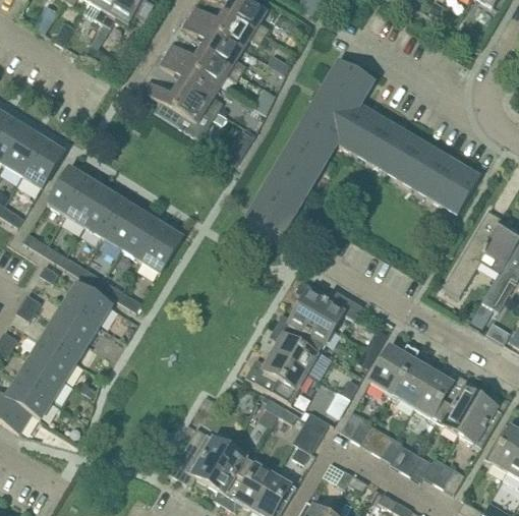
[(103,22),(117,0),(92,0),(91,1),(87,9),(84,11),(103,22)]
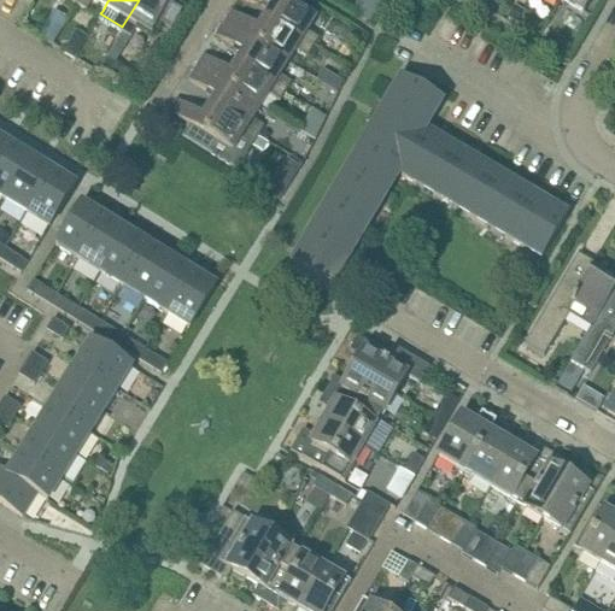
[(139,0),(122,27),(133,34),(140,22),(153,30),(160,19),(173,27),(187,3),(183,0),(139,0)]
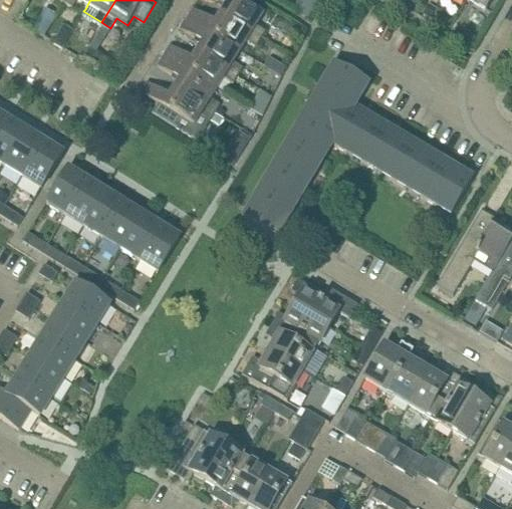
[(262,36),(267,28),(257,21),(264,11),(246,0),(223,0),(226,2),(221,11),(262,36)]
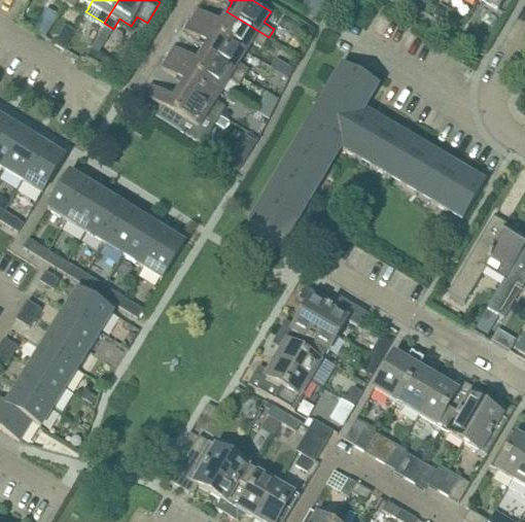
[(498,8),(502,0),(484,0),(498,8)]
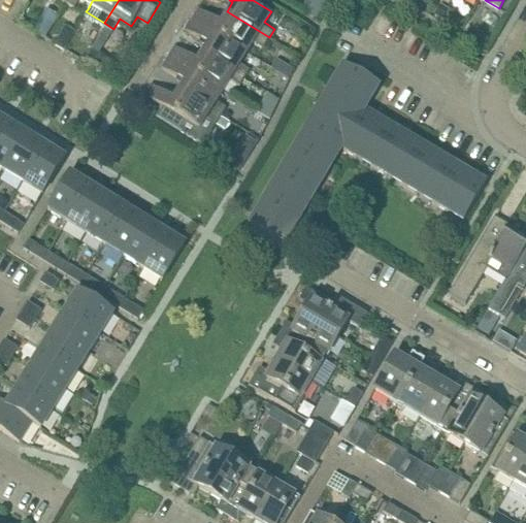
[(222,20),(199,5),(193,17),(248,50),(255,38),(265,44),(269,37),(227,11),(222,20)]
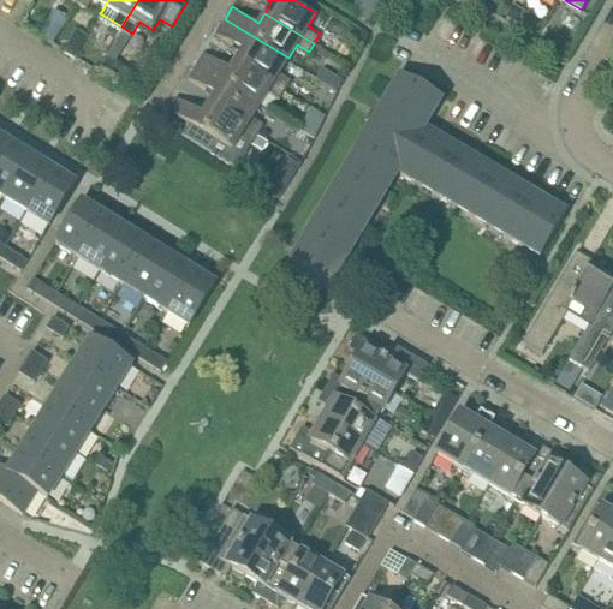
[(287,88),(293,77),(280,70),(289,58),(225,19),(216,31),(243,47),(237,57),(287,88)]
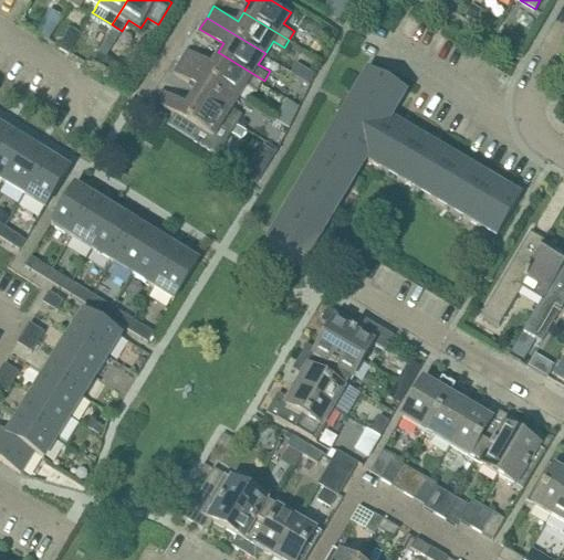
[(212,61),(189,46),(181,57),(240,94),(248,82),(259,88),(264,81),(218,52),(212,61)]
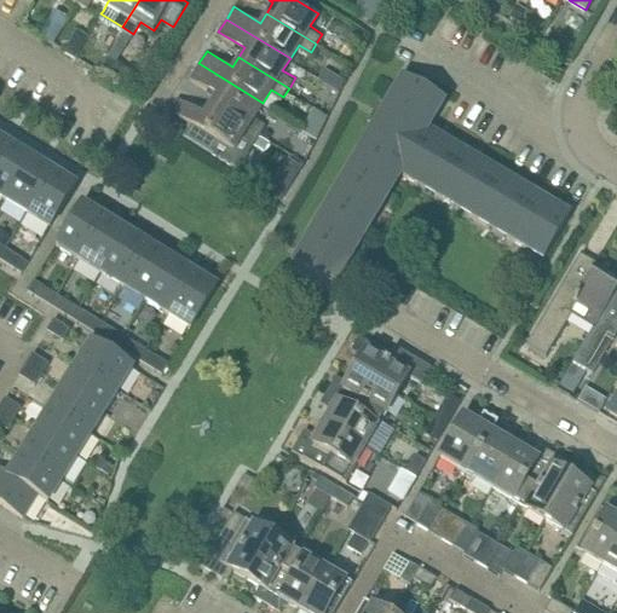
[(261,133),(267,123),(254,115),(263,103),(199,63),(191,75),(217,92),(211,102),(261,133)]
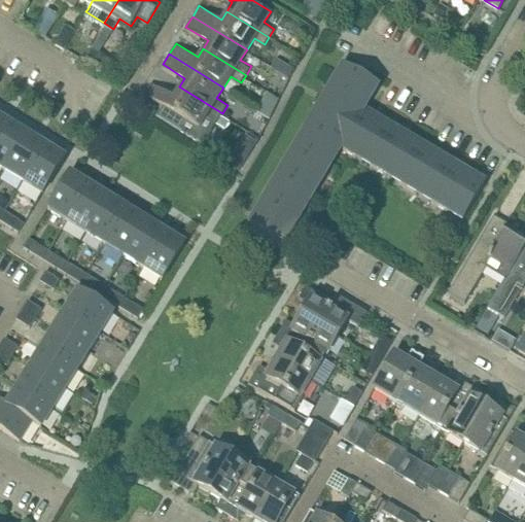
[(361,113),(379,83),(343,62),(343,64),(347,66),(334,90),(328,88),(323,95),(359,116),(361,113)]
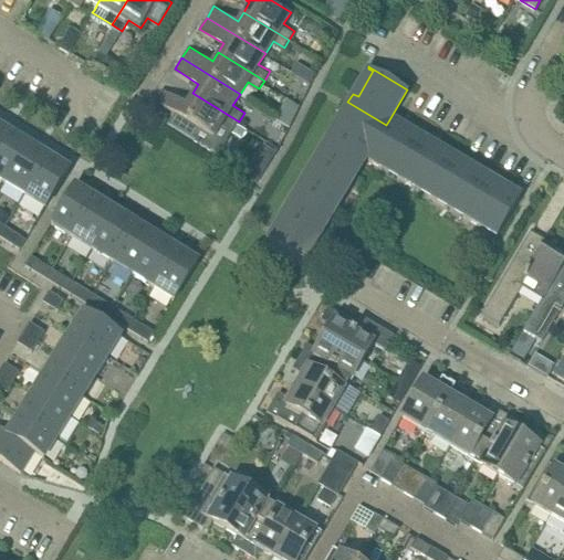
[(233,129),(239,122),(192,93),(187,102),(164,87),(156,98),(175,109),(168,122),(219,151),(233,128),(233,129)]
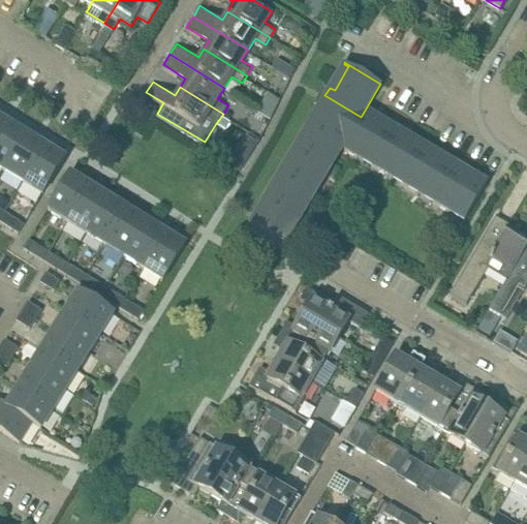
[(343,147),(361,117),(324,95),(319,104),(324,108),(311,130),(342,148),(343,147)]
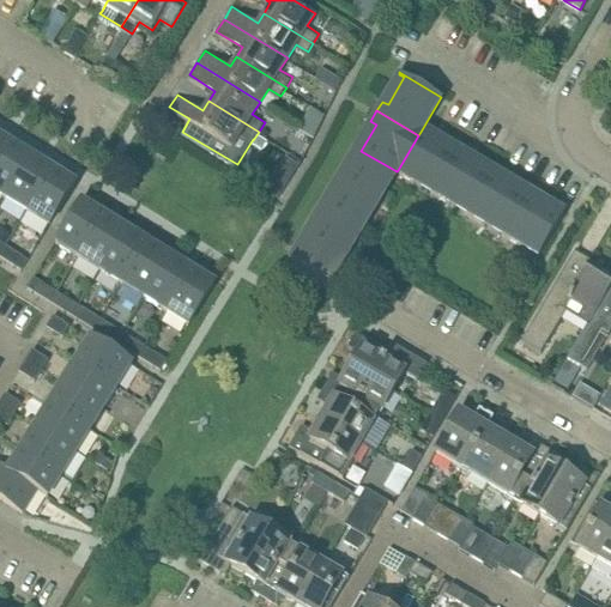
[(259,132),(253,140),(264,146),(268,138),(259,132)]
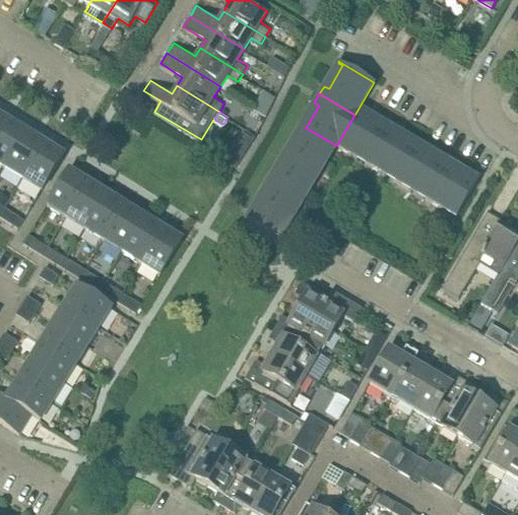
[(367,162),(386,129),(357,112),(354,115),(337,144),(367,162)]
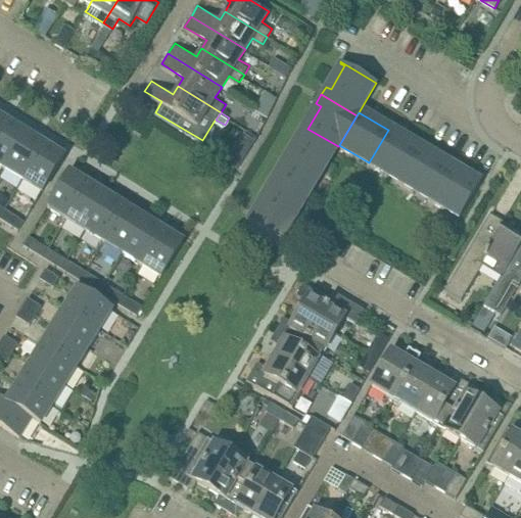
[(0,161),(5,166),(27,131),(7,119),(0,131),(0,161)]
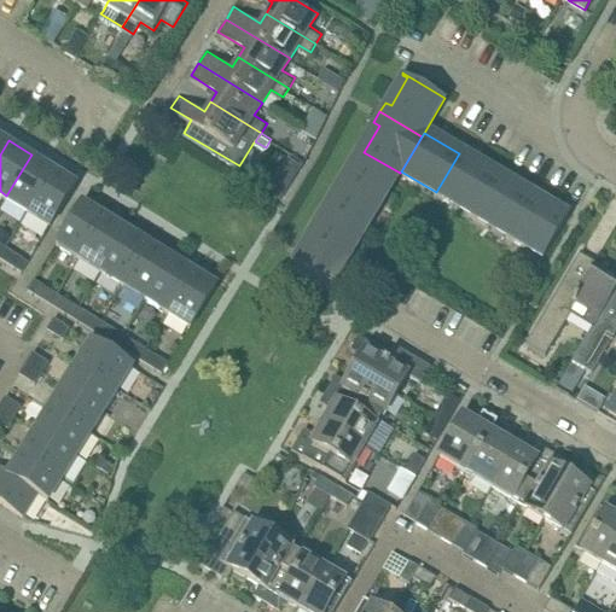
[(377,210),(400,173),(364,152),(342,190),(377,210)]
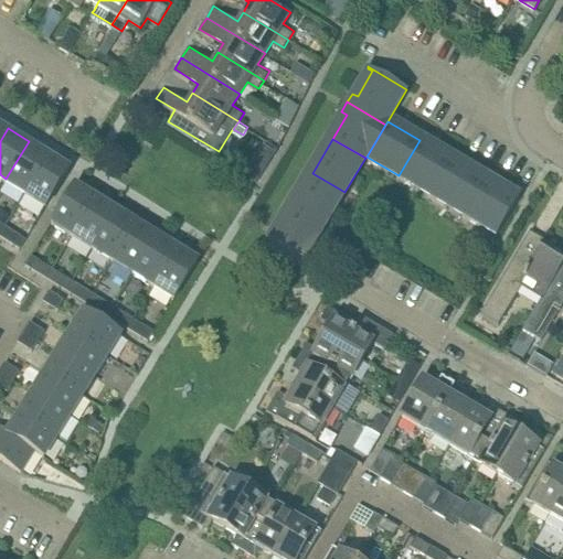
[(432,195),(453,160),(420,140),(399,175),(432,195)]
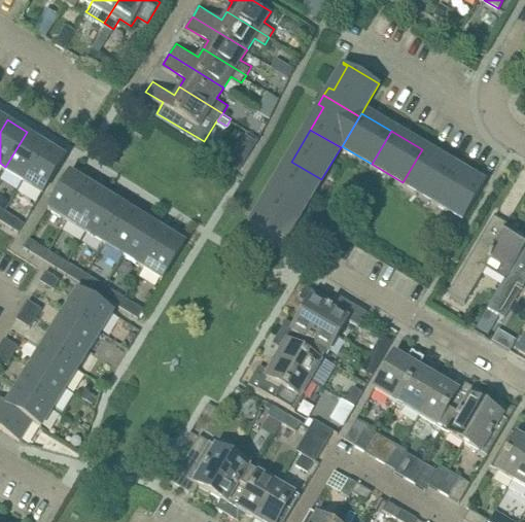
[(24,178),(45,143),(27,132),(5,167),(24,178)]
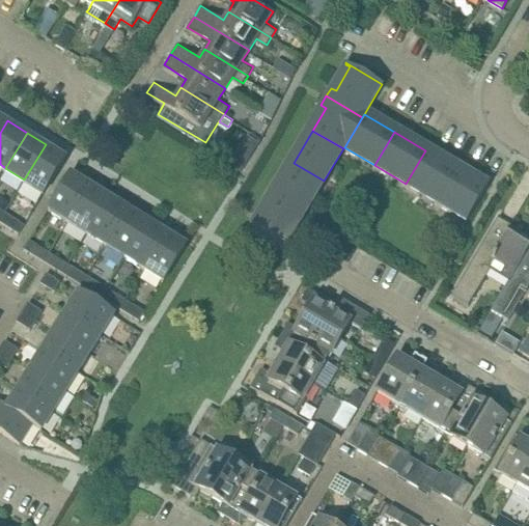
[(44,192),(55,173),(65,157),(46,144),(24,180),(44,192)]
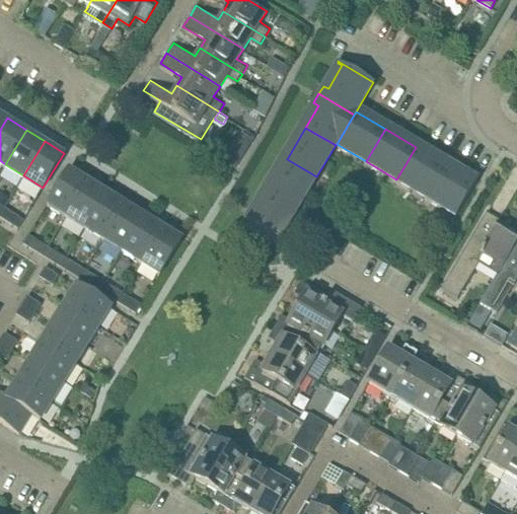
[(426,197),(445,164),(416,147),(396,179),(426,197)]
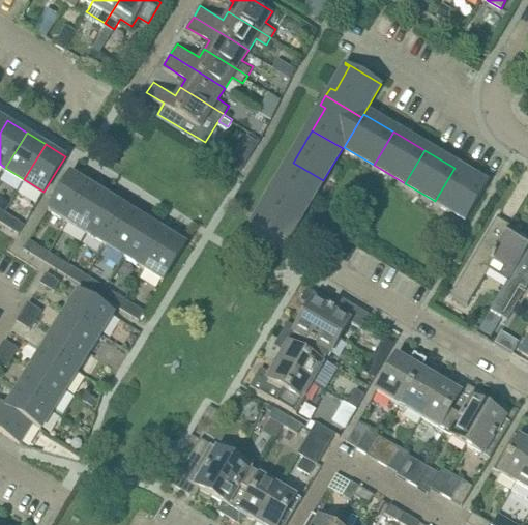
[(237,151),(231,163),(241,169),(247,157),(237,151)]
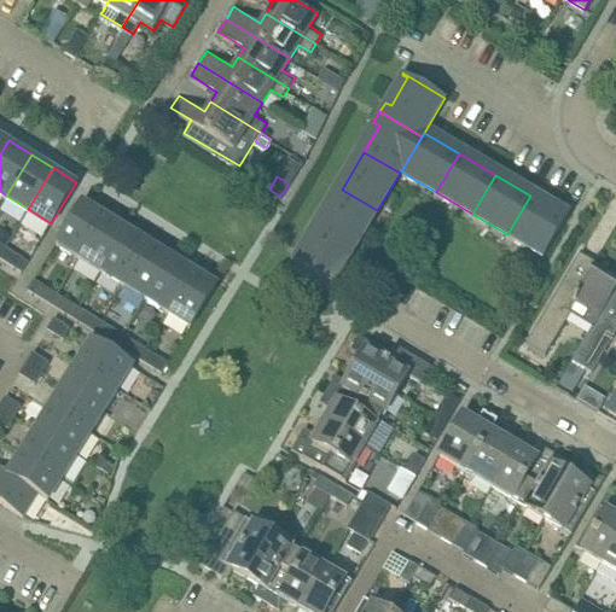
[(355,248),(377,210),(342,190),(319,226),(355,248)]
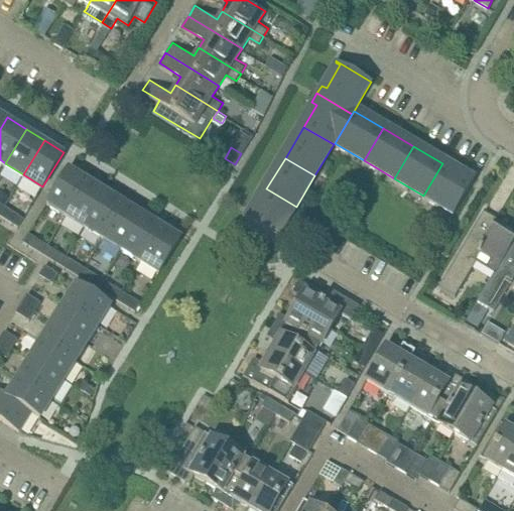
[(454,214),(473,181),(442,163),(423,196),(454,214)]
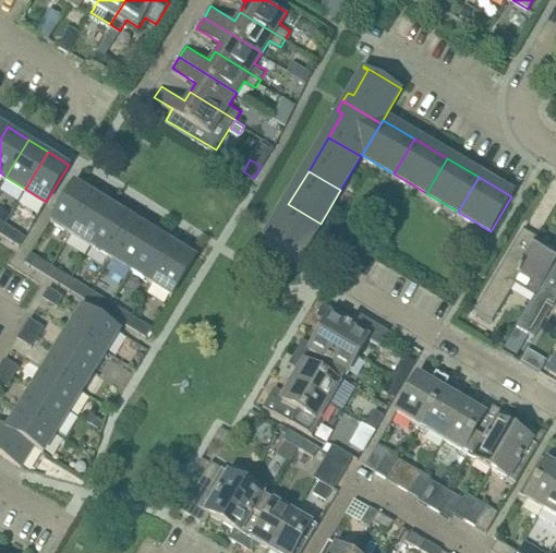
[(72,230),(95,193),(75,181),(51,218),(72,230)]
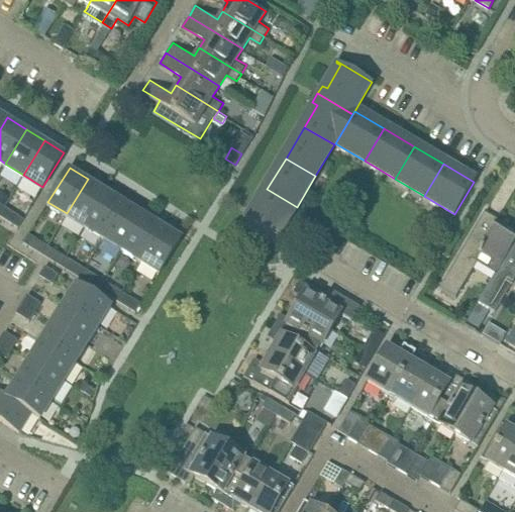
[(85,225),(107,190),(88,179),(67,213),(85,225)]
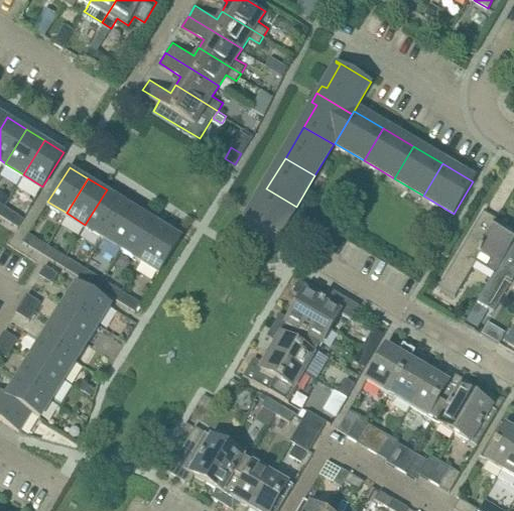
[(278,238),(296,207),(266,188),(248,220),(278,238)]
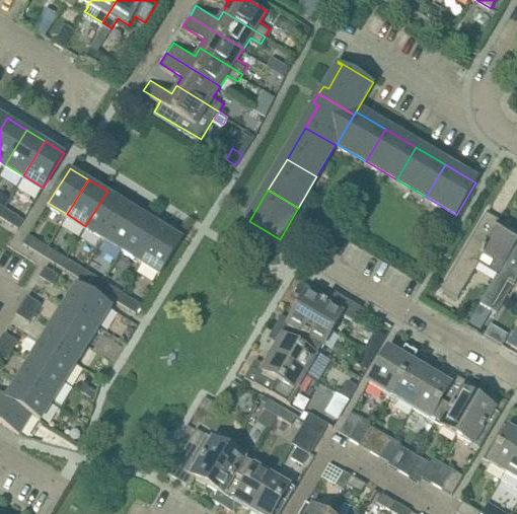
[(104,237),(126,203),(107,191),(85,226),(104,237)]
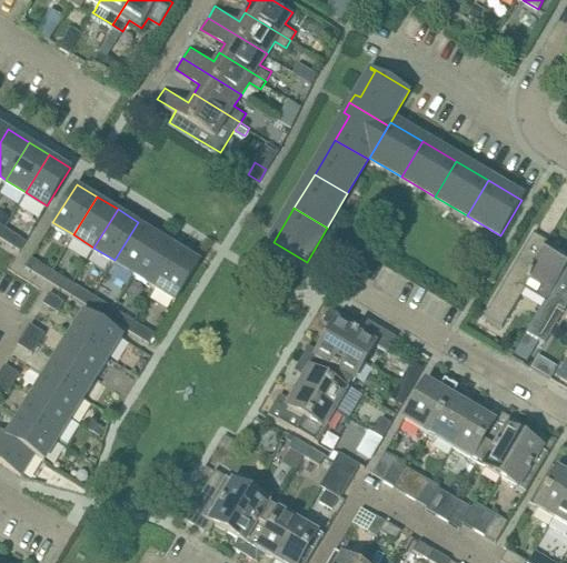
[(136,273),(159,234),(138,222),(115,260),(136,273)]
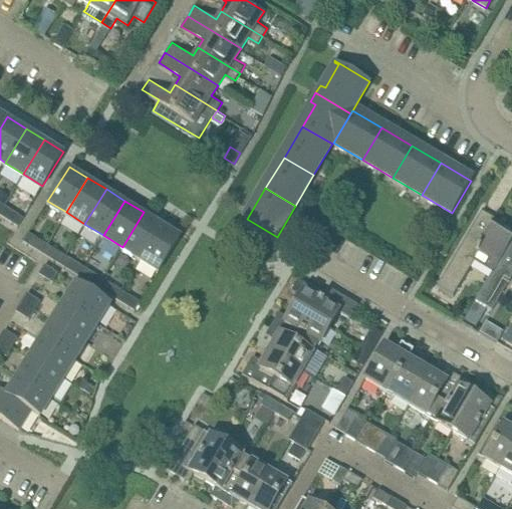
[(0,212),(19,224),(24,216),(5,204),(0,212)]
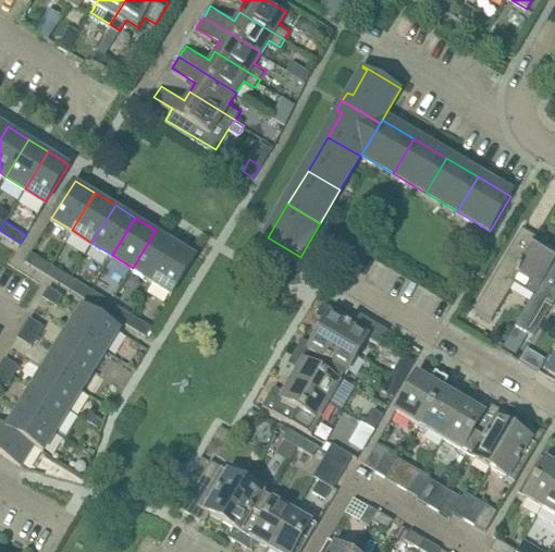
[(523,223),(473,308),(492,319),(516,280),(534,291),(553,259),(554,259),(554,247),(537,236),(527,254),(513,246),(523,228),(526,224),(523,223)]
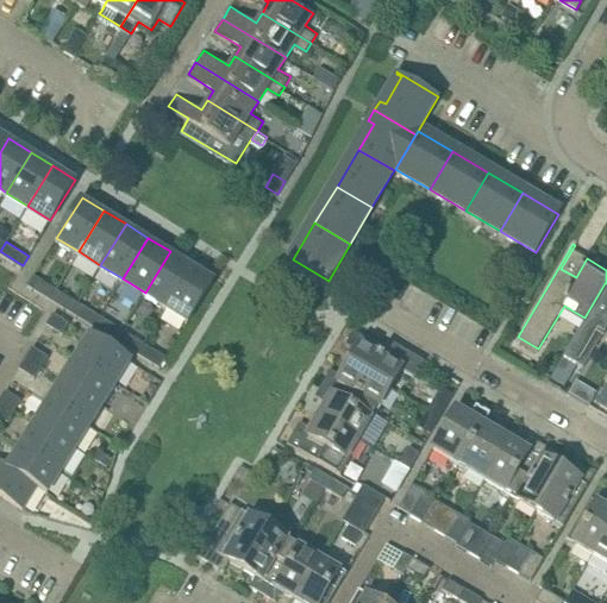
[(167,306),(192,265),(170,251),(145,293),(167,306)]
